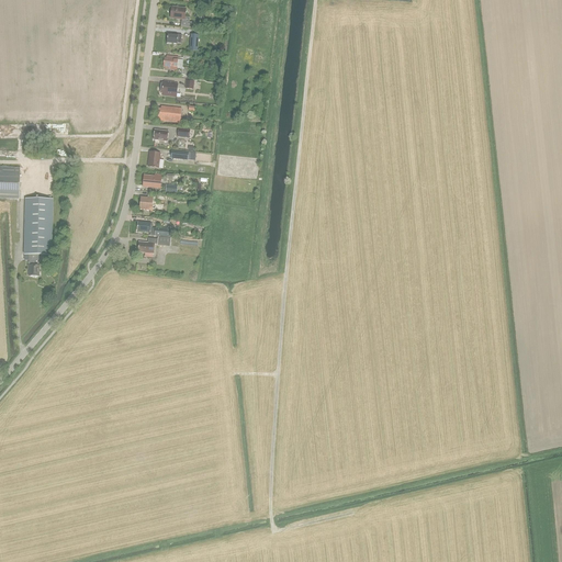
[(192,23),(190,22),(190,18),(186,18),(186,9),(172,8),(170,18),(177,19),(177,18),(180,19),(179,20),(182,20),(182,21),(181,21),(181,27),(192,29),(192,23)]
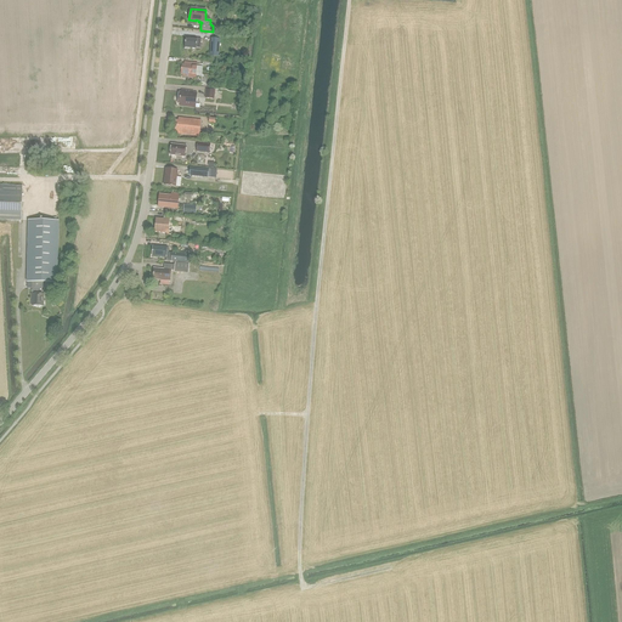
[(201,49),(201,39),(197,39),(196,40),(186,40),(186,41),(185,41),(185,44),(185,49),(196,50),(197,49),(201,49)]
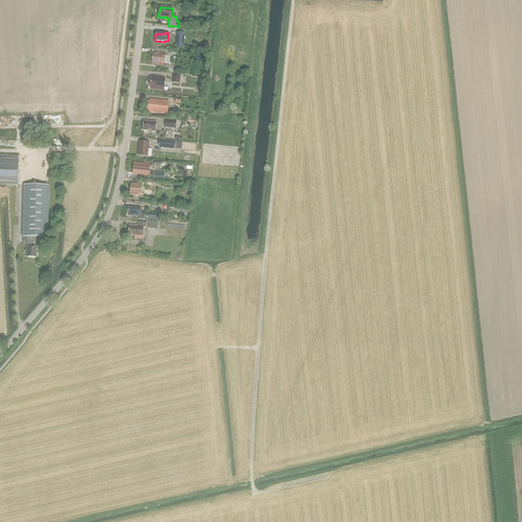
[(184,48),(185,37),(185,33),(177,33),(176,48),(184,48)]
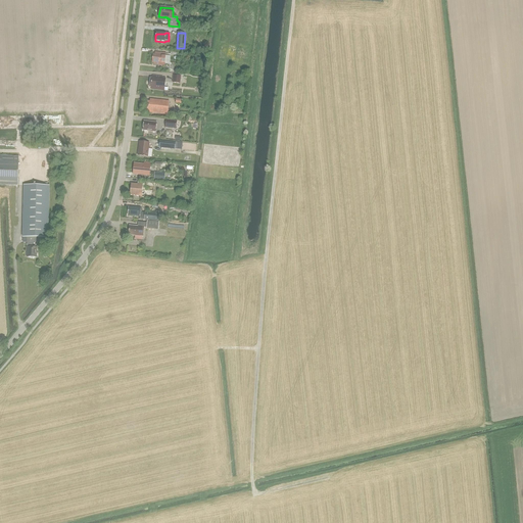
[(164,66),(165,53),(154,52),(154,54),(153,54),(152,62),(153,62),(153,64),(164,66)]
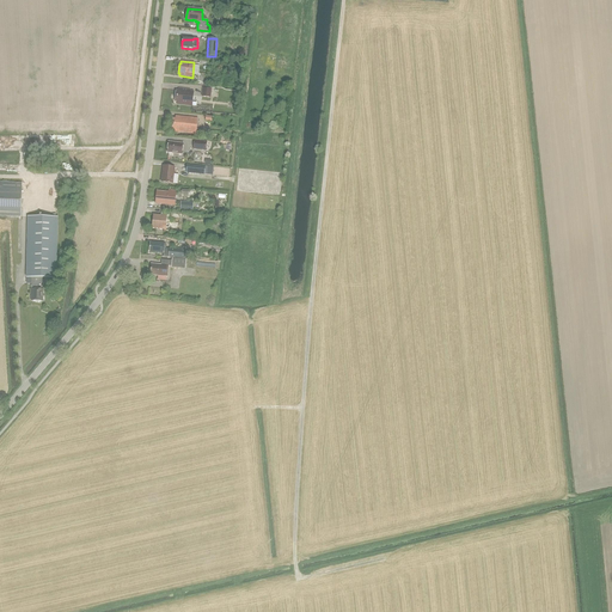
[(208,74),(199,73),(197,85),(201,85),(203,85),(203,83),(207,83),(208,74)]
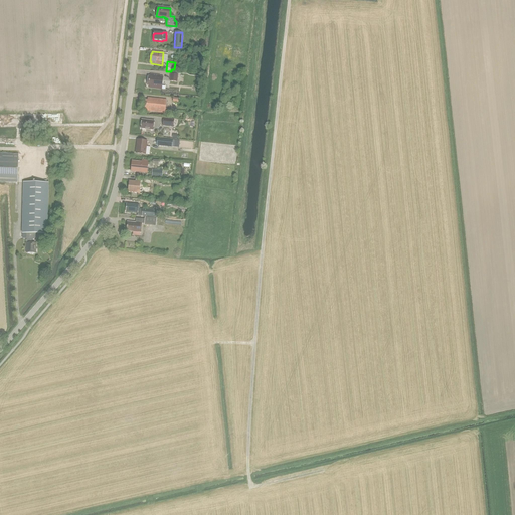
[(149,86),(149,89),(162,90),(163,77),(160,77),(160,75),(150,74),(150,76),(148,76),(147,86),(149,86)]
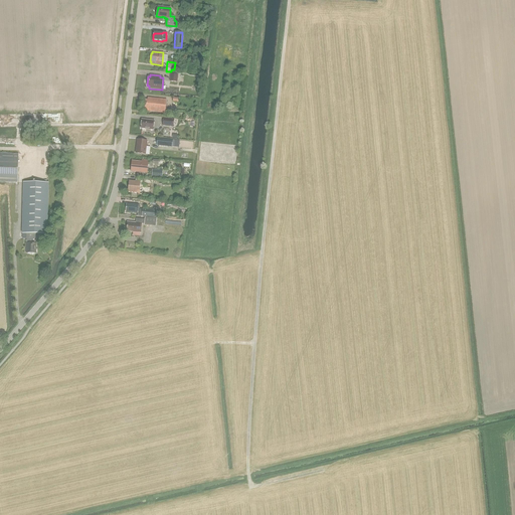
[(165,113),(167,101),(166,100),(148,98),(147,100),(146,100),(145,109),(146,109),(146,111),(165,113)]
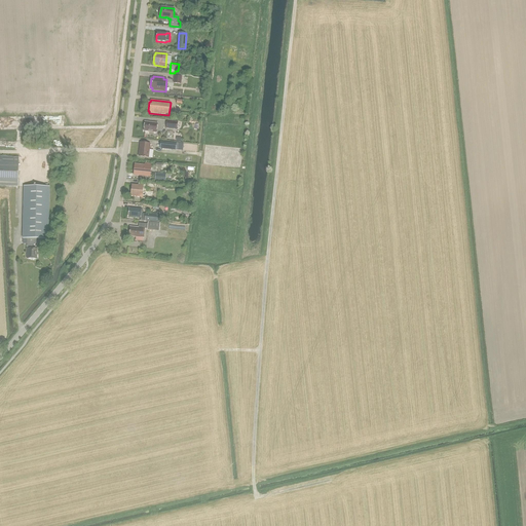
[(178,130),(179,122),(167,121),(166,128),(178,130)]
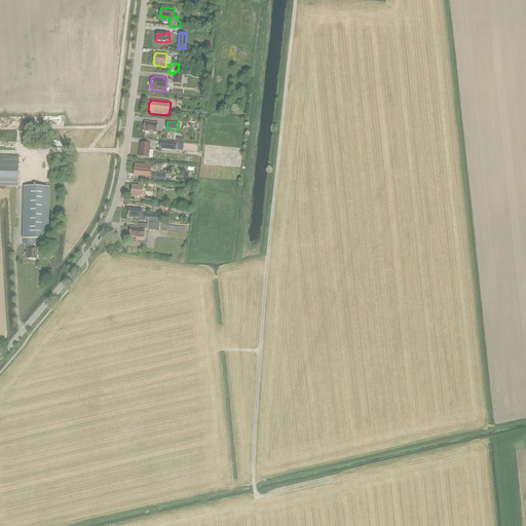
[(144,132),(157,134),(158,124),(145,122),(144,132)]
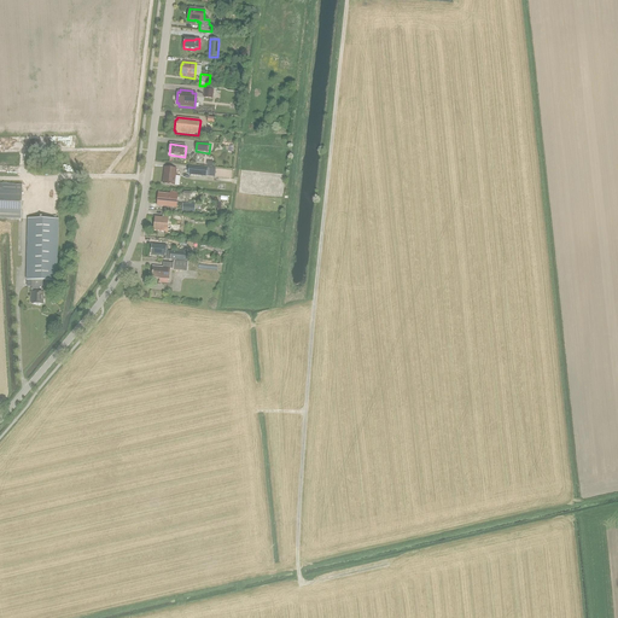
[(215,178),(215,169),(188,167),(187,175),(207,176),(215,178)]
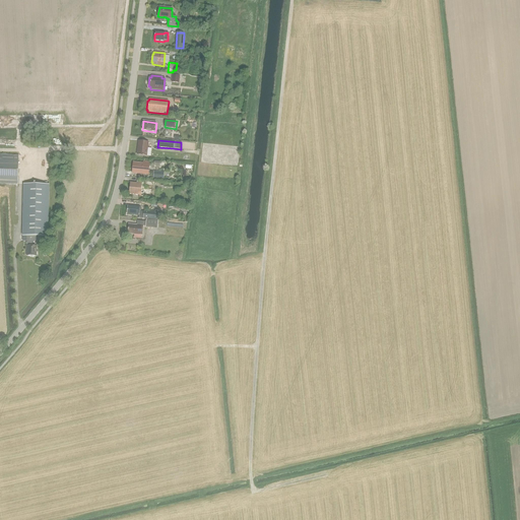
[(139,141),(138,146),(140,146),(139,156),(147,156),(150,157),(151,148),(148,148),(148,142),(139,141)]
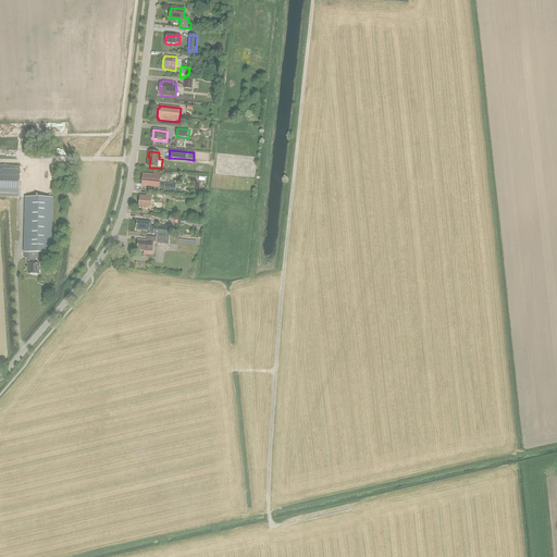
[(0,196),(19,197),(20,166),(0,165),(0,196)]
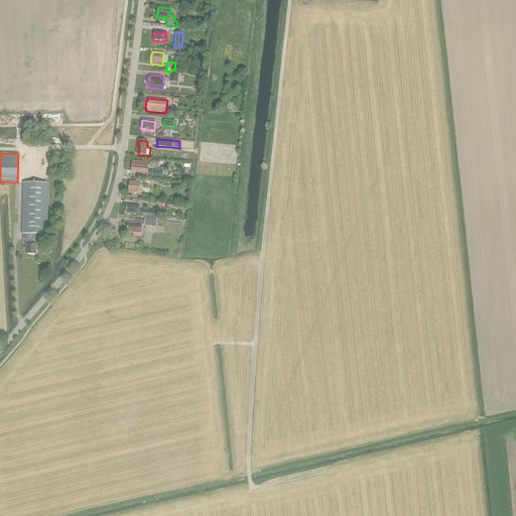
[(132,161),(131,170),(135,171),(134,172),(147,173),(148,161),(142,160),(142,162),(132,161)]
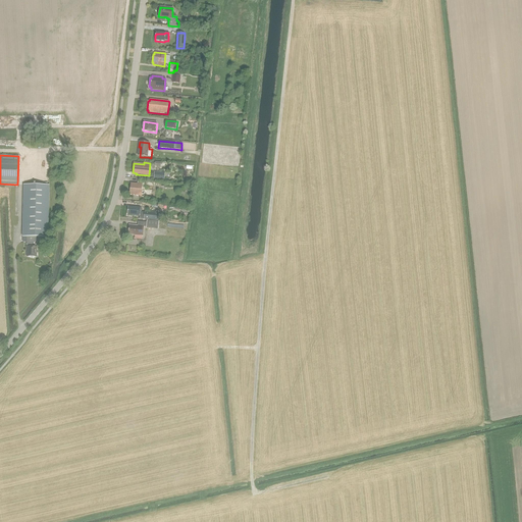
[(146,192),(147,183),(138,181),(137,184),(131,184),(129,195),(140,196),(140,198),(152,198),(152,196),(148,196),(148,192),(146,192)]
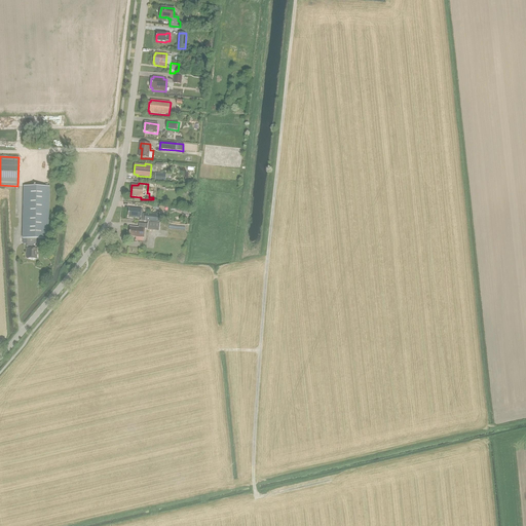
[(50,187),(24,187),(23,239),(28,239),(27,259),(37,259),(37,250),(33,250),(33,246),(34,246),(37,243),(37,239),(48,239),(50,187)]
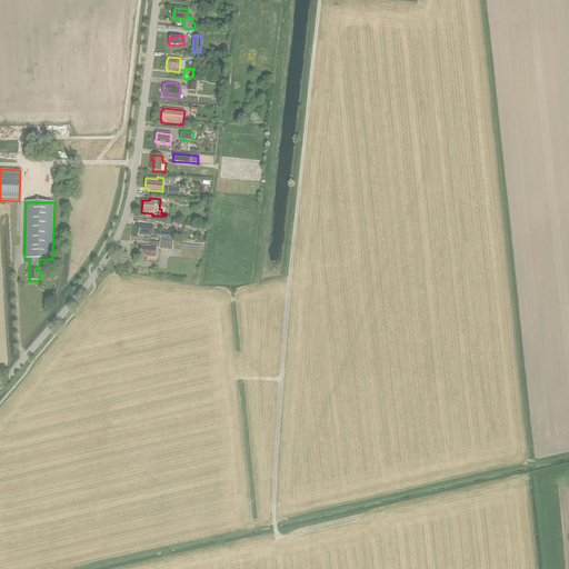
[(158,232),(153,231),(152,231),(153,227),(140,226),(139,235),(152,236),(151,239),(158,240),(158,239),(172,240),(172,233),(158,231),(158,232)]
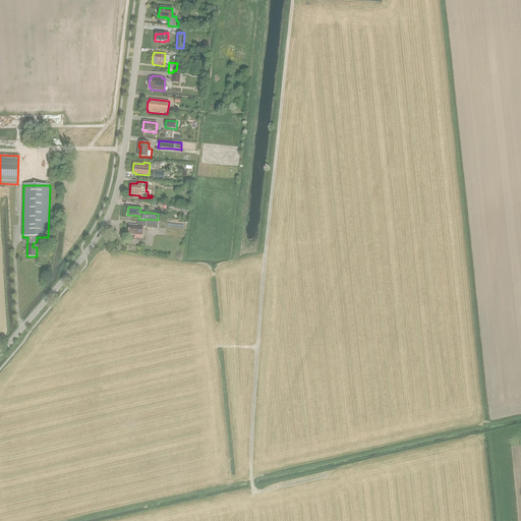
[(141,235),(142,227),(146,227),(146,228),(158,229),(159,221),(147,220),(147,222),(137,221),(137,226),(129,225),(128,234),(141,235)]
